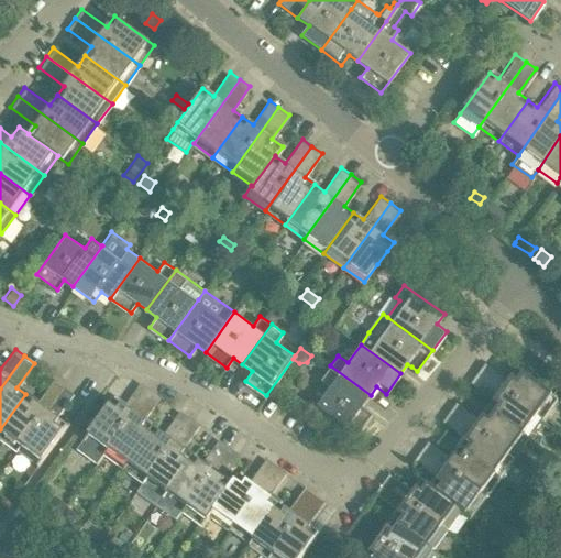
[(479,369),(542,416),(557,396),(516,368),(508,378),(485,360),(479,369)]
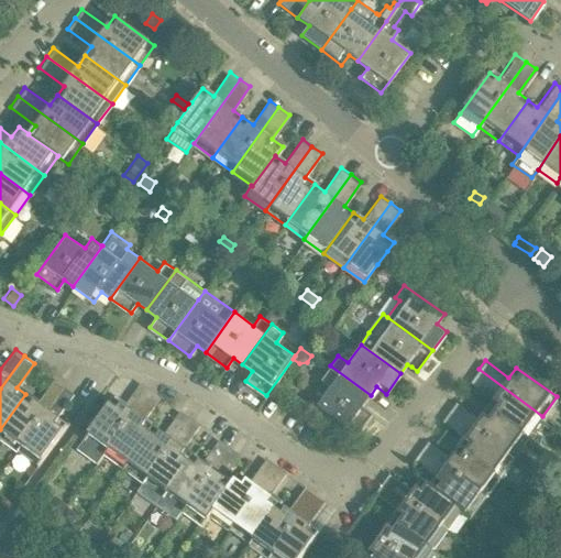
[(363,406),(371,395),(330,365),(321,379),(331,385),(317,404),(358,434),(372,413),(363,406)]
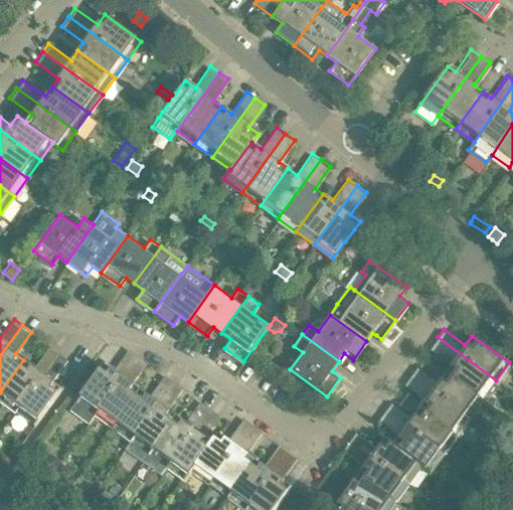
[(482,399),(496,380),(438,337),(430,347),(452,363),(446,372),(482,399)]
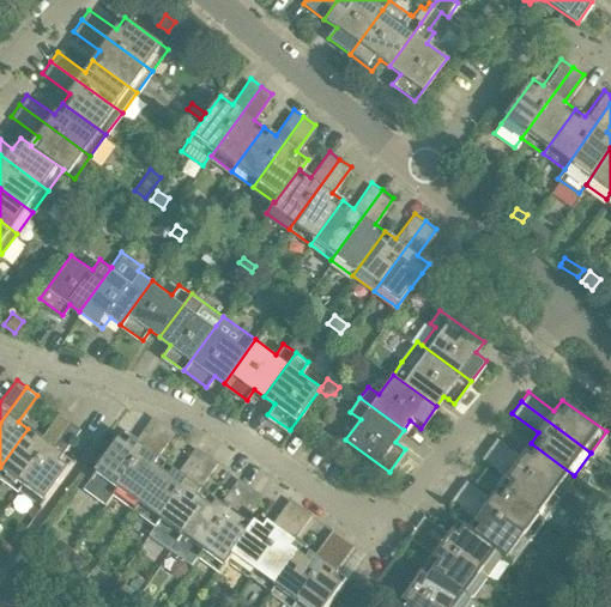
[(0,475),(18,489),(70,418),(59,411),(40,437),(28,429),(0,467),(0,475)]
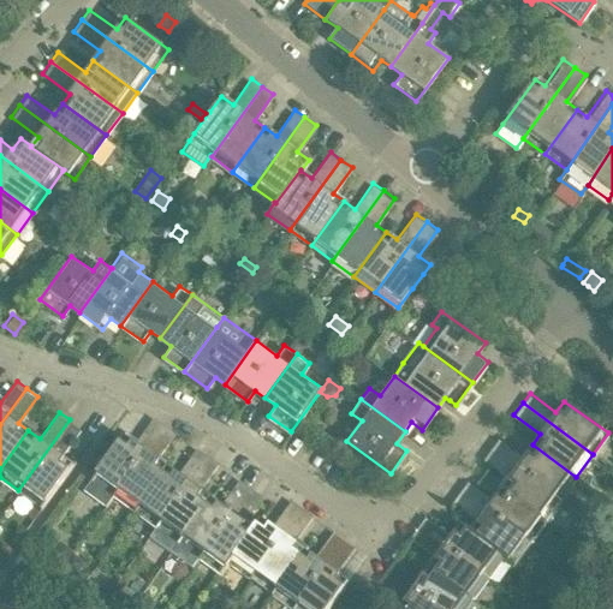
[(113,494),(165,423),(154,415),(135,441),(124,433),(91,477),(90,476),(82,488),(103,503),(112,493),(113,494)]
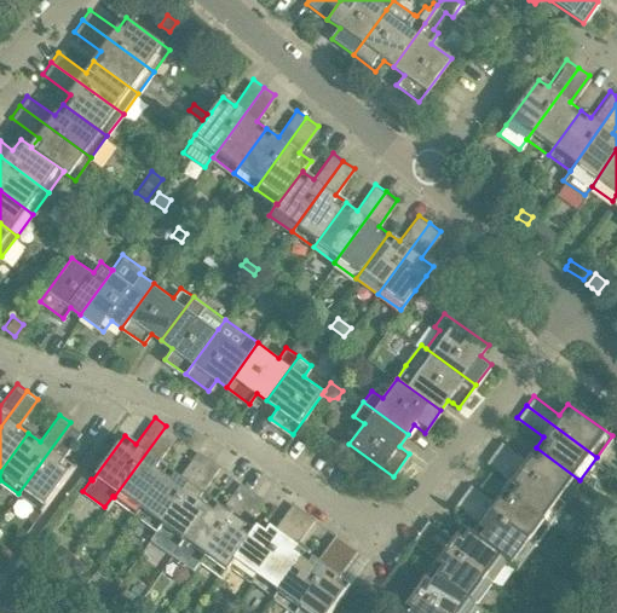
[(70,422),(18,493),(41,510),(73,466),(62,457),(81,431),(70,422)]
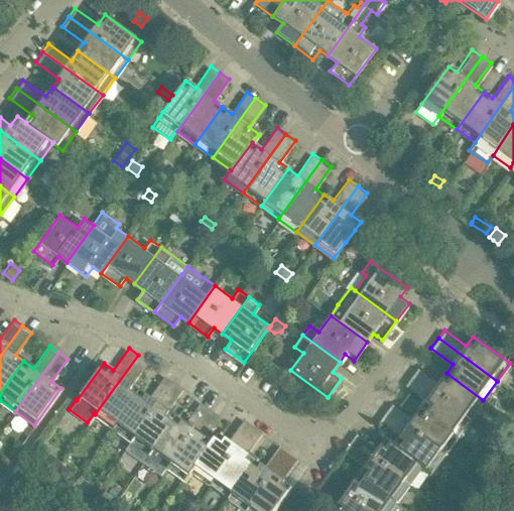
[(131,383),(147,361),(138,355),(95,414),(113,426),(140,389),(131,383)]
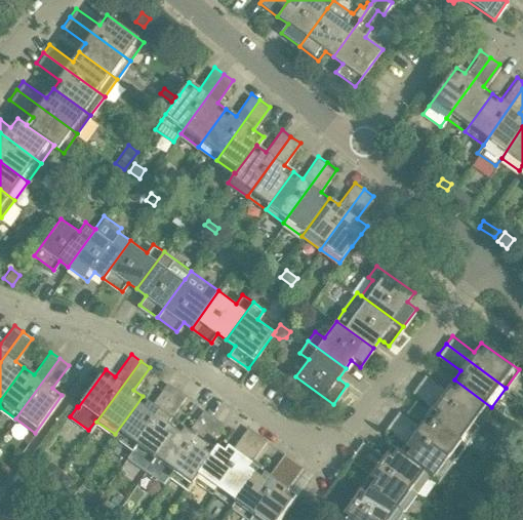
[(491,407),(454,380),(448,388),(426,372),(419,381),(479,425),(491,407)]
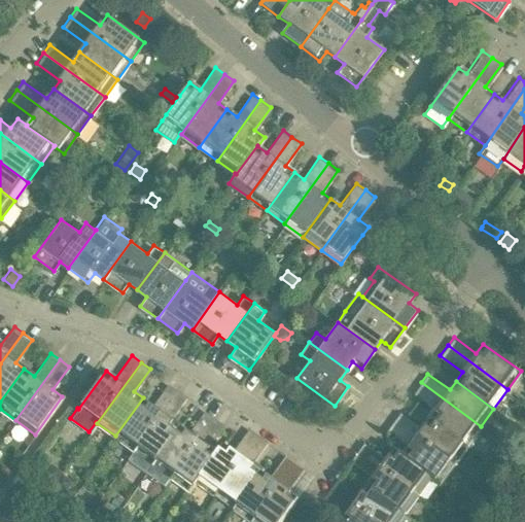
[(133,449),(177,388),(169,382),(152,405),(143,397),(115,436),(133,449)]
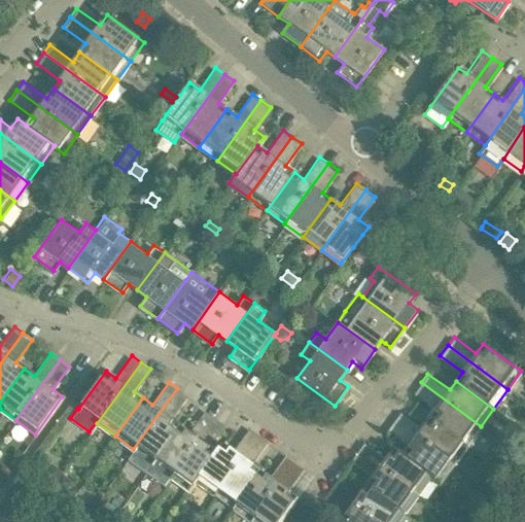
[(467,445),(481,426),(421,382),(414,392),(436,409),(430,417),(467,445)]
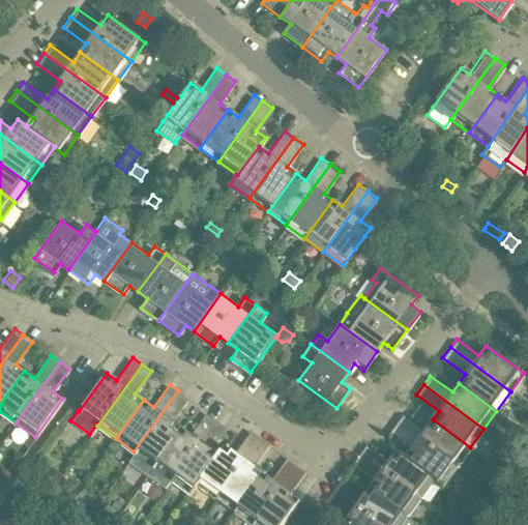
[(134,451),(127,460),(146,473),(181,426),(173,420),(188,398),(178,390),(134,451)]
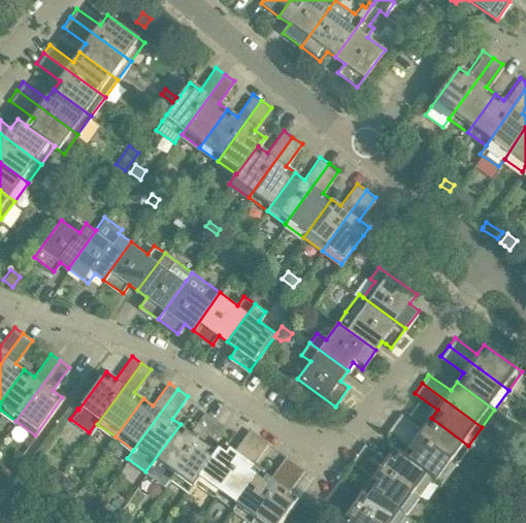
[(181,424),(145,471),(164,485),(173,471),(215,416),(205,410),(190,431),(181,424)]
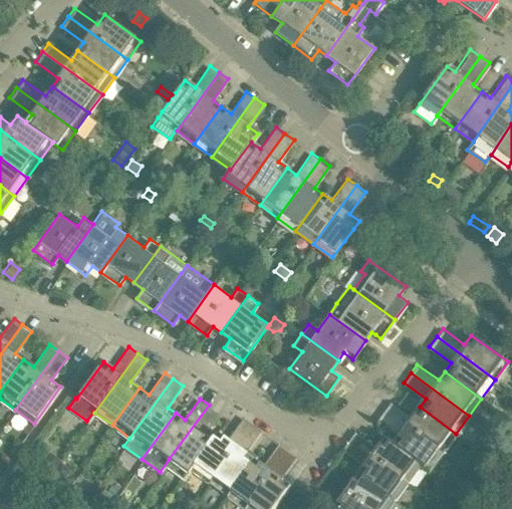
[(456,434),(420,407),(413,416),(391,400),(385,409),(443,452),(456,434)]
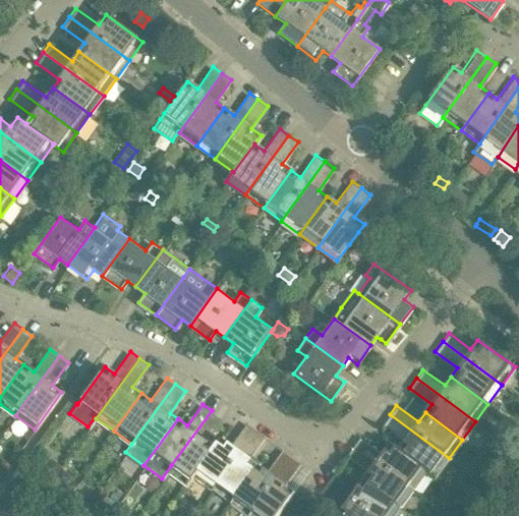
[(212,410),(171,465),(191,480),(194,476),(192,475),(214,446),(213,446),(205,440),(221,417),(212,410)]
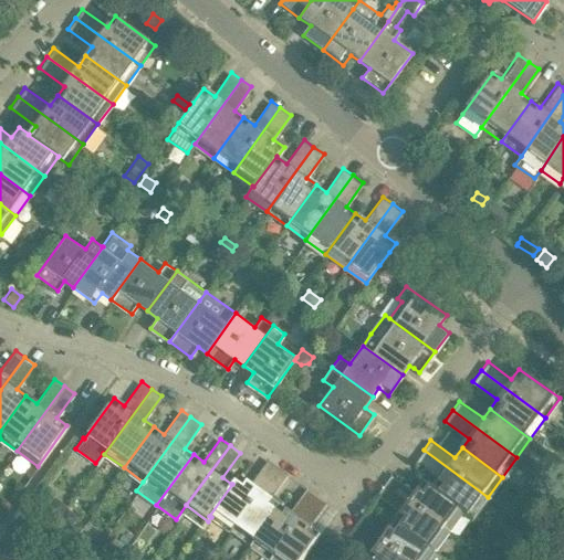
[(471,519),(488,497),(424,450),(416,460),(440,477),(434,487),(432,487),(463,510),(462,511),(471,519)]
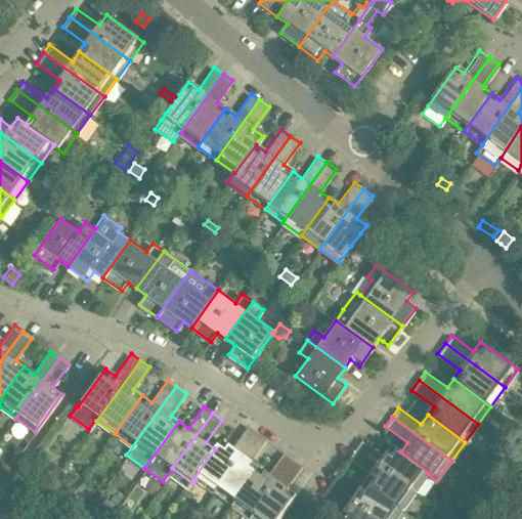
[(212,491),(257,430),(248,424),(232,446),(221,438),(214,448),(215,448),(193,478),(196,479),(212,491)]
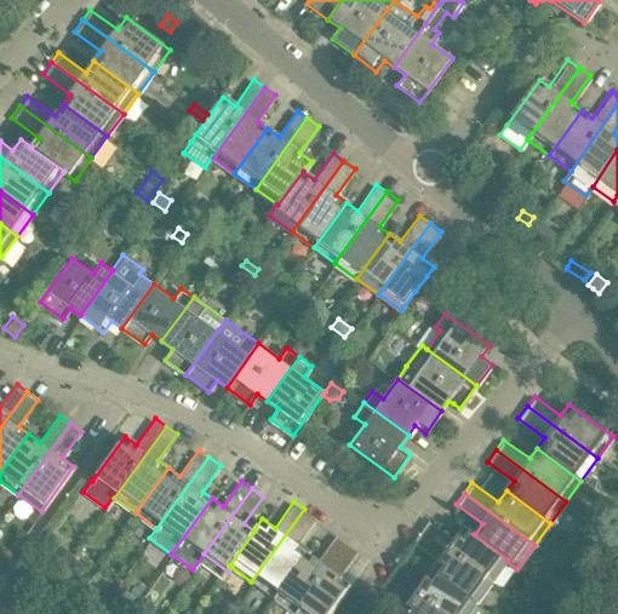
[(272,597),(305,550),(296,543),(315,516),(304,509),(251,581),(272,597)]
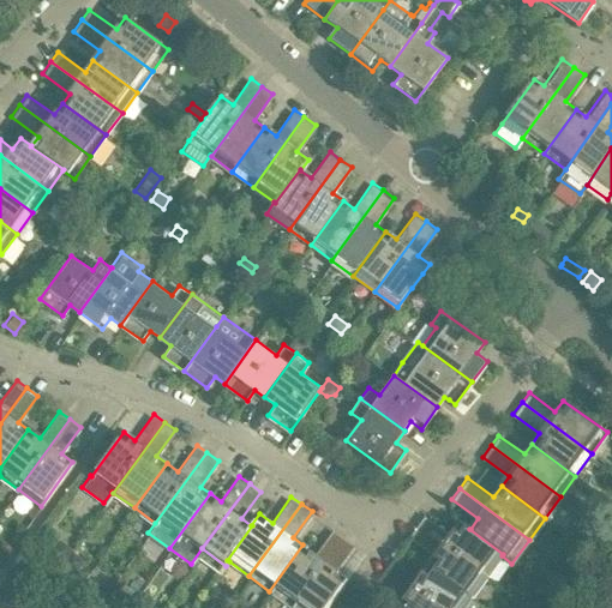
[(469,529),(471,529),(460,521),(451,531),(425,513),(418,523),(489,575),(502,555),(503,554),(469,529)]
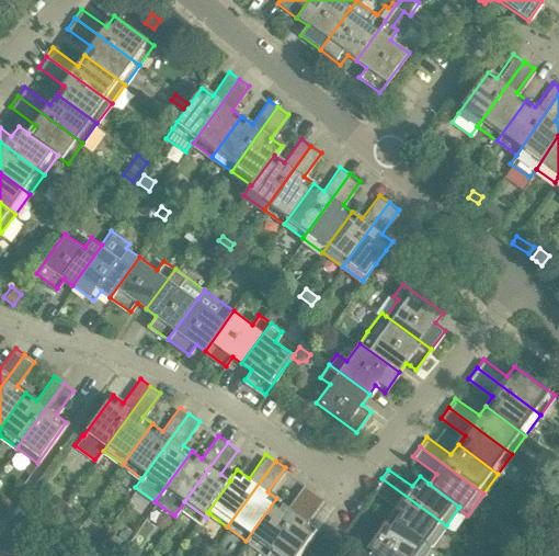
[(431,545),(446,525),(381,478),(374,489),(398,506),(390,515),(431,545)]
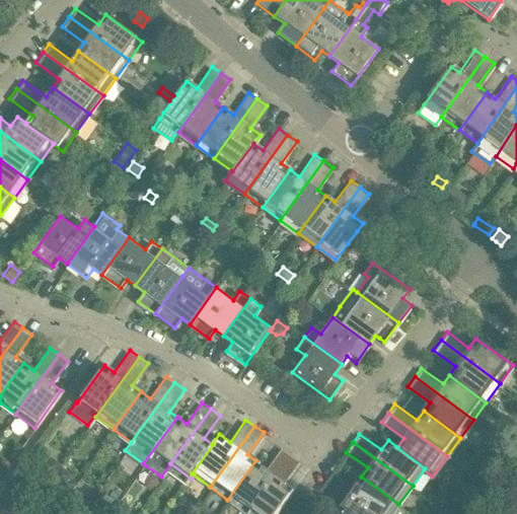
[(245,513),(290,451),(282,445),(266,467),(255,460),(227,500),(245,513)]
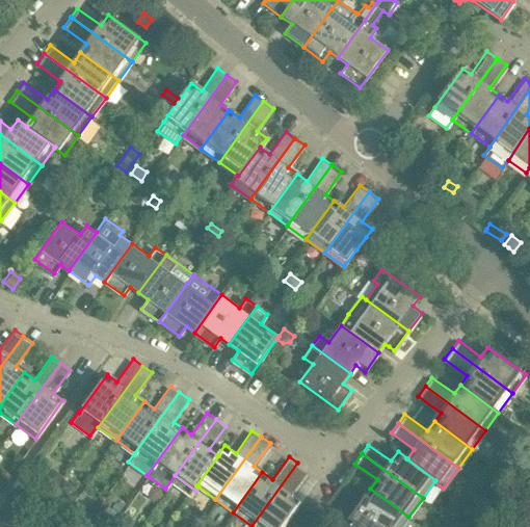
[(253,526),(282,526),(300,501),(290,493),(307,470),(297,463),(252,526),(253,526)]
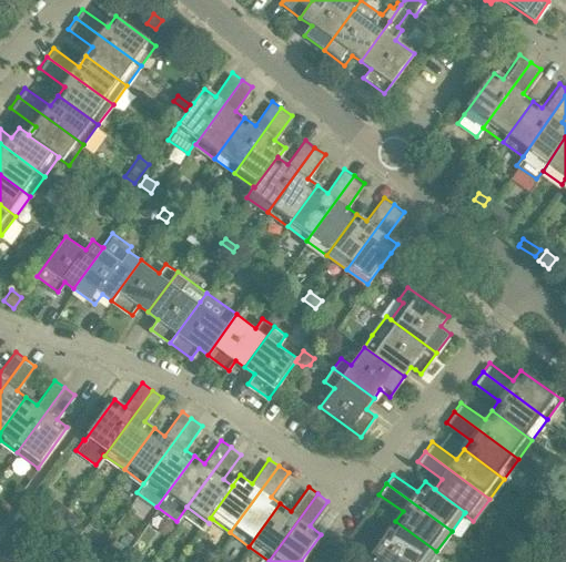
[(0,508),(3,510),(9,503),(1,498),(0,499),(0,508)]
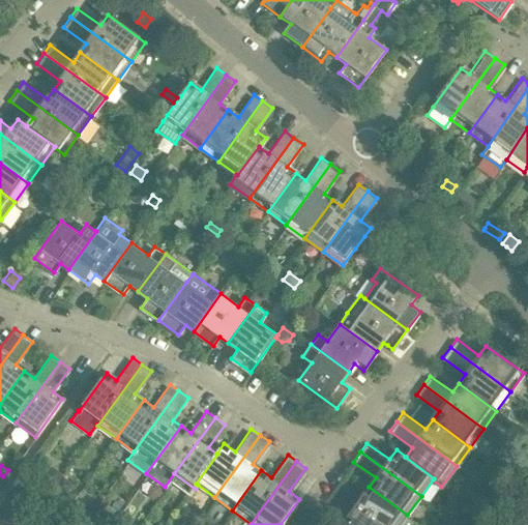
[(50,465),(42,475),(54,484),(61,474),(62,473),(50,465)]
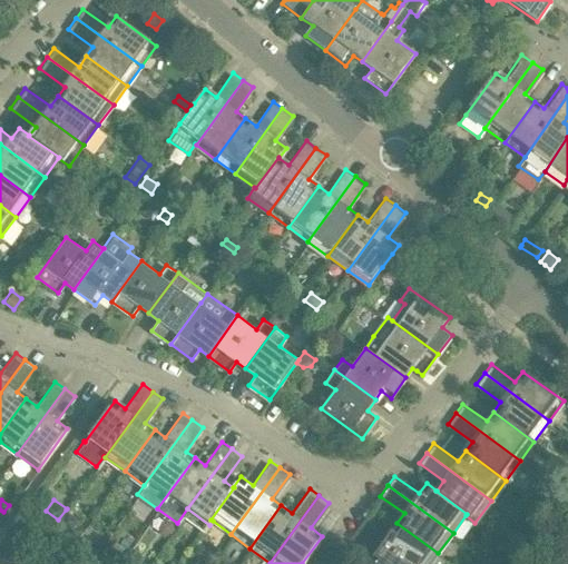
[(77,517),(66,510),(58,520),(69,528),(77,517)]
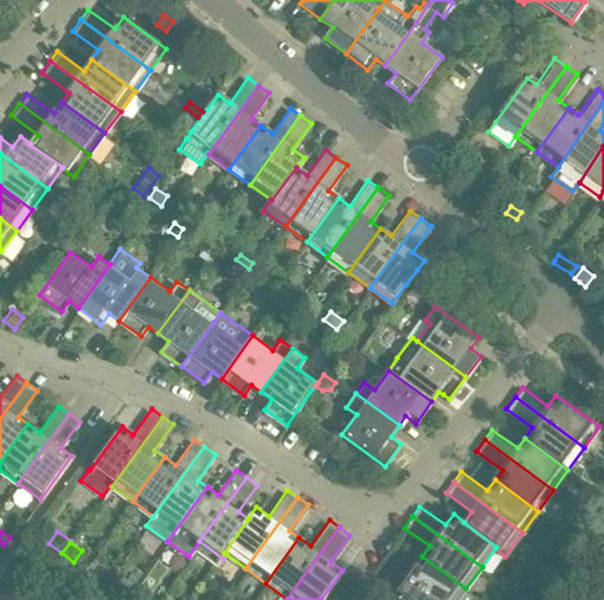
[(415,567),(389,548),(381,559),(438,599),(468,599),(473,595),(466,589),(466,588),(422,556),(415,567)]
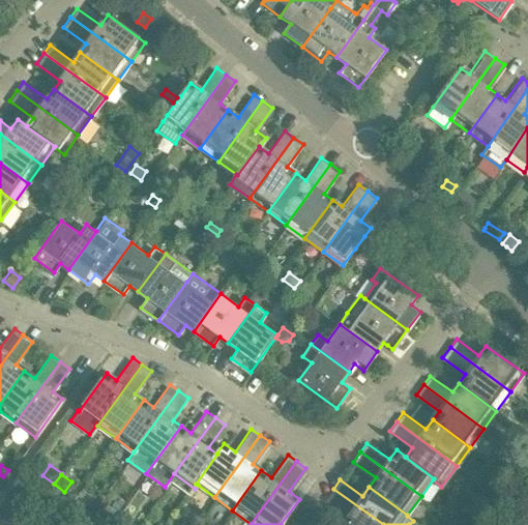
[(383,524),(333,489),(326,499),(348,515),(341,524),(383,524)]
